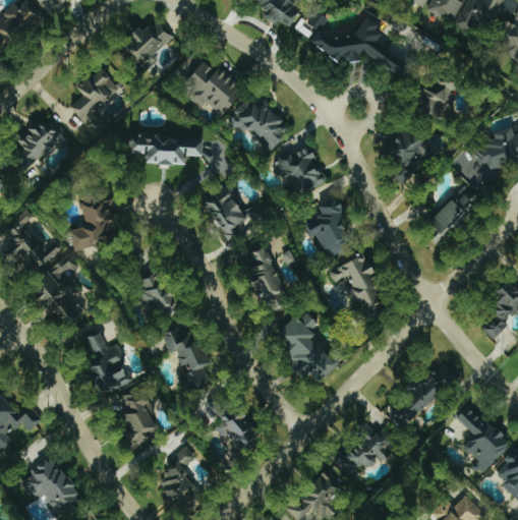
[(36,0),(48,14),(64,0),(36,0)]
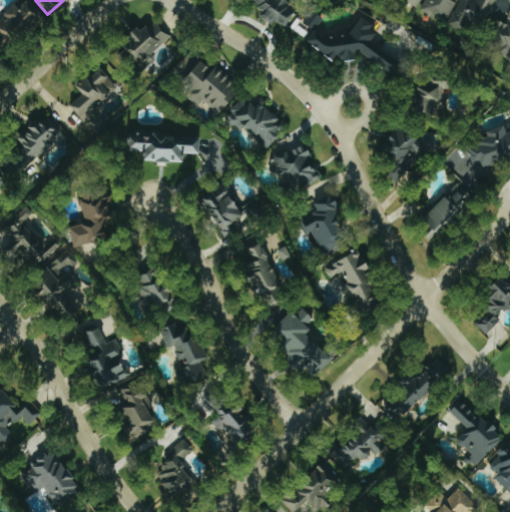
[(248,0),(265,8),(261,15),(286,28),(296,7),(281,0),(248,0)]
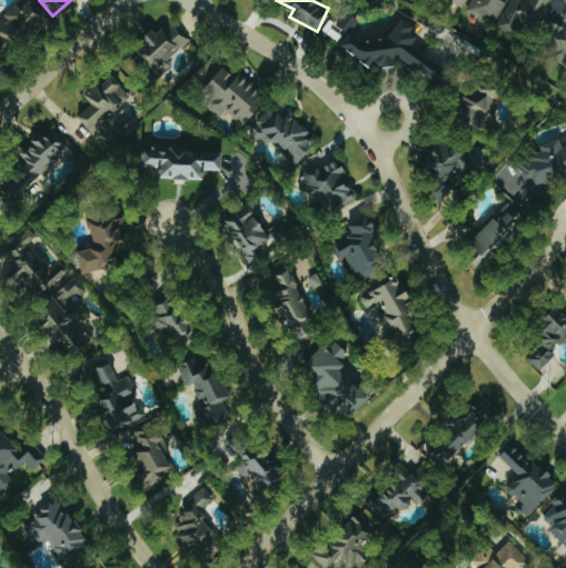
[(469,0),(467,6),(495,20),(505,1),(505,0),(469,0)]
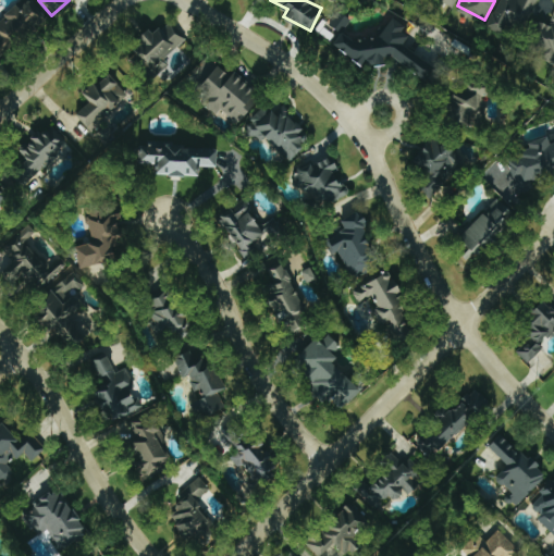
[(541,60),(553,64),(553,4),(549,16),(532,9),(536,0),(495,0),(484,26),(509,37),(516,22),(538,31),(531,44),(545,50),(541,60)]
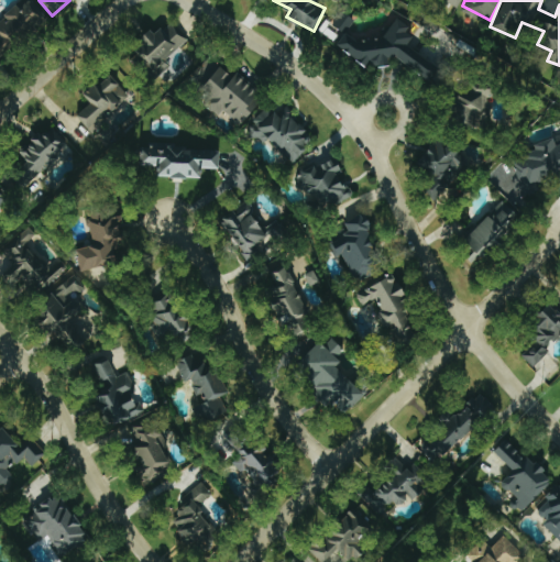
[(18,8),(0,17),(0,47),(42,26),(30,2),(18,9),(18,8)]
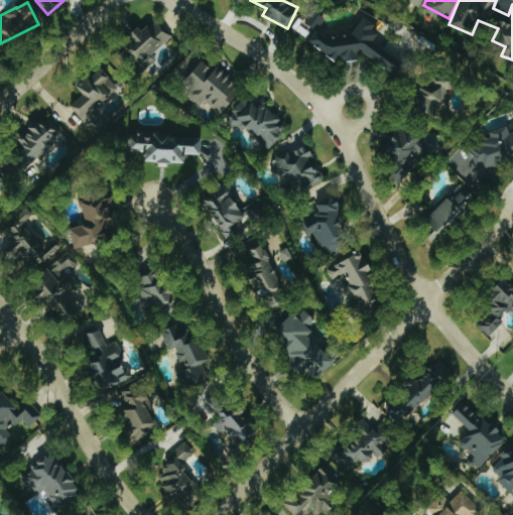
[(323,17),(312,9),(302,22),(312,30),(323,17)]
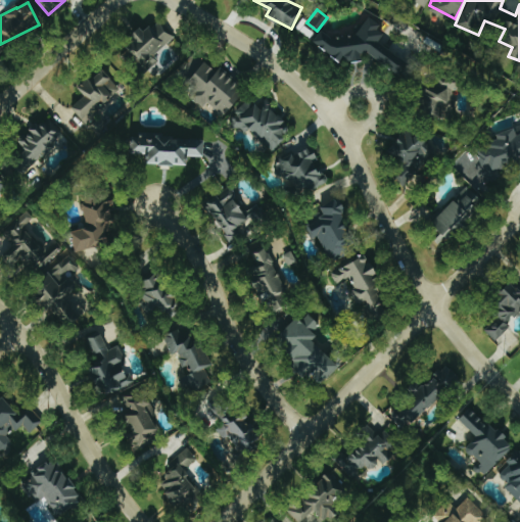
[(378,42),(385,31),(367,17),(350,40),(339,32),(333,39),(321,30),(312,42),(339,61),(344,55),(356,63),(365,51),(398,76),(408,63),(378,42)]
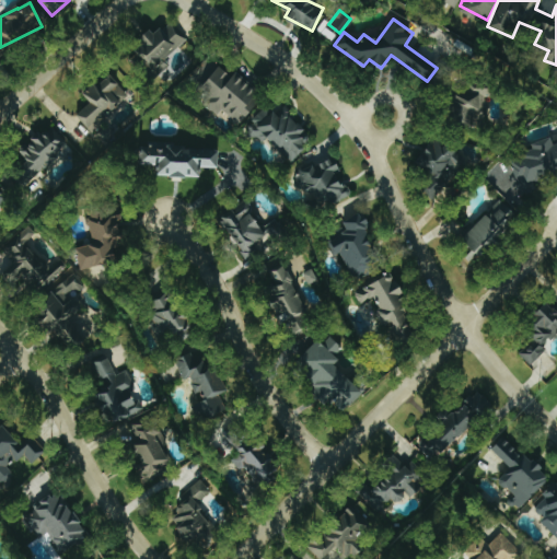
[(130,58),(155,78),(166,65),(162,61),(183,36),(165,22),(155,34),(148,28),(140,38),(143,42),(130,58)]
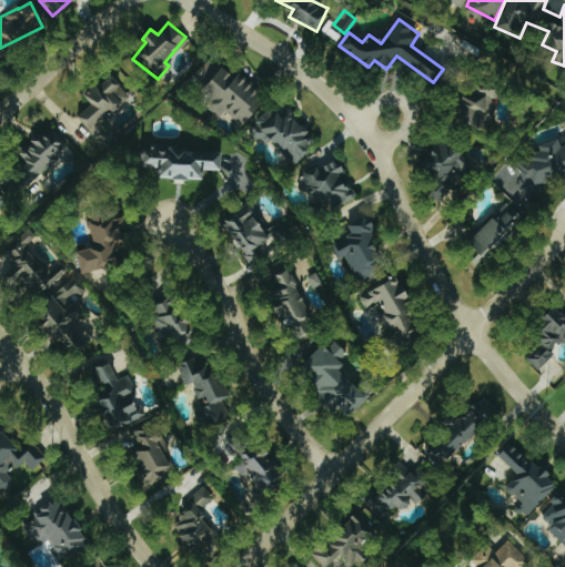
[(240,127),(266,99),(240,72),(234,78),(223,68),(203,88),(213,98),(205,104),(218,117),(224,111),(240,127)]
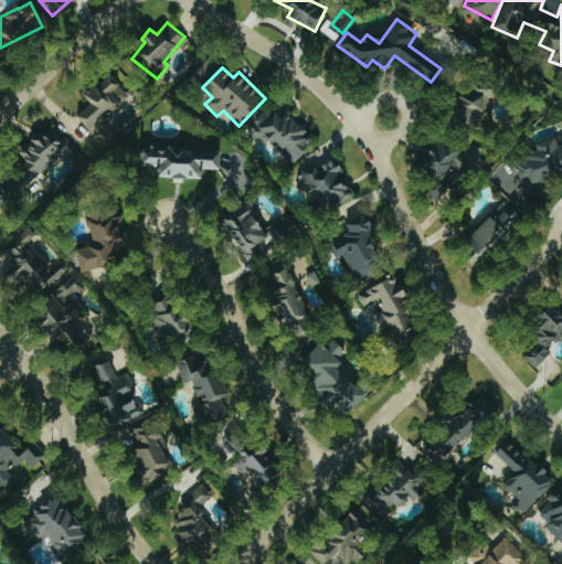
[(84,96),(89,103),(75,116),(91,132),(128,97),(107,75),(84,96)]
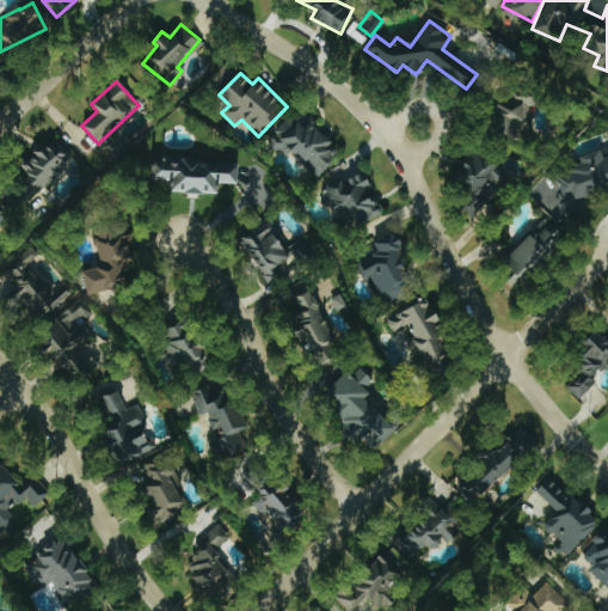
[(527,105),(536,105),(536,95),(499,93),(497,135),(526,136),(527,105)]
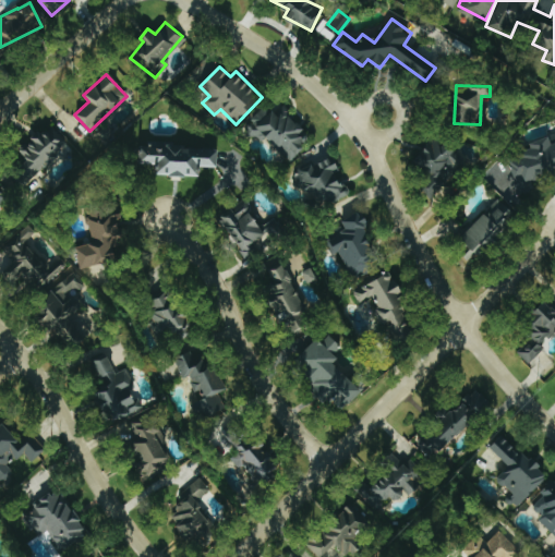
[(250,119),(287,161),(310,142),(273,98),(250,119)]
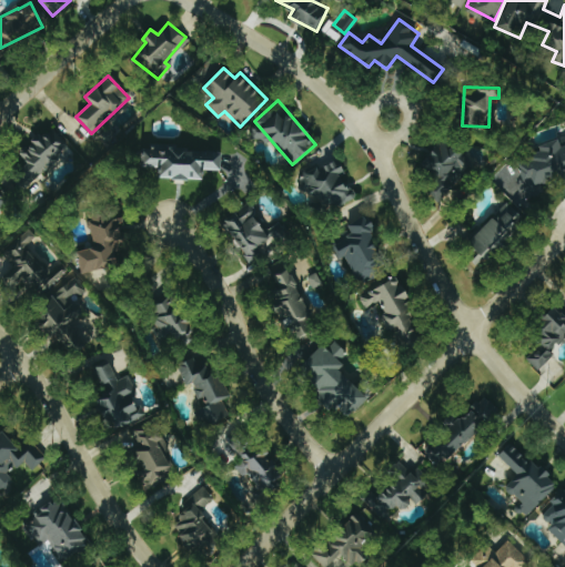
[(18,158),(34,176),(68,148),(51,129),(18,158)]
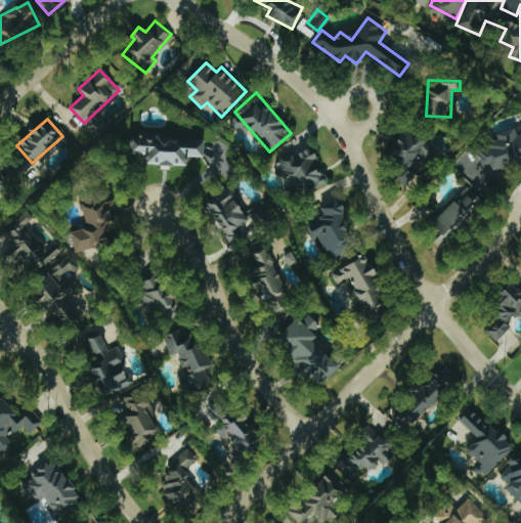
[(422,133),(411,137),(409,130),(392,137),(404,169),(398,171),(401,180),(435,167),(422,133)]
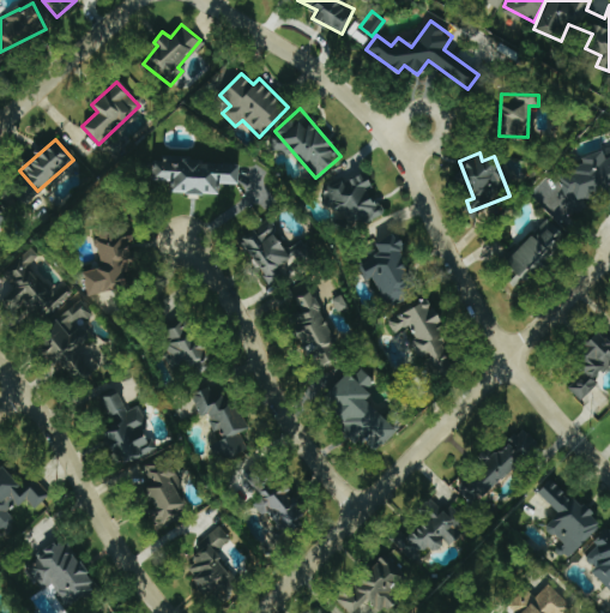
[(609,157),(604,160),(603,152),(574,160),(578,172),(559,176),(569,215),(586,210),(583,196),(609,188),(609,157)]
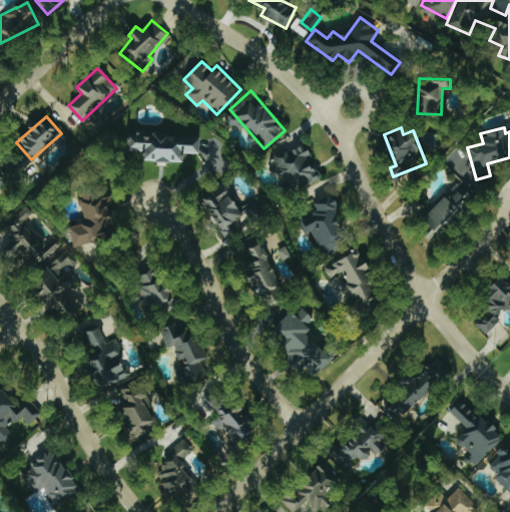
[(200,137),(171,137),(171,133),(127,132),(127,151),(142,151),(142,161),(183,162),(183,153),(200,154),(200,137)]
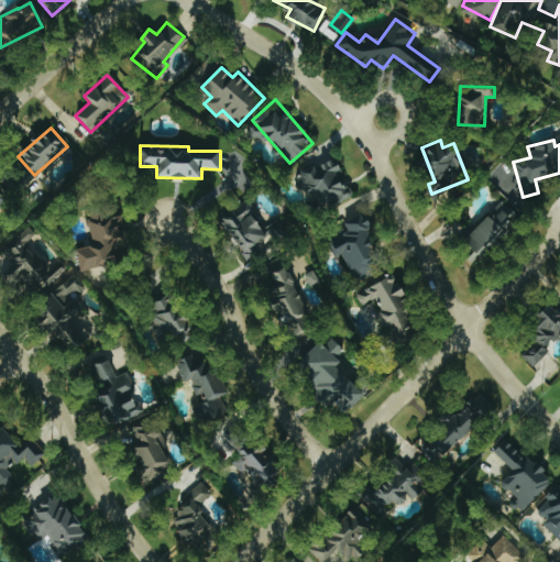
[(300,171),(303,179),(307,178),(319,210),(350,198),(335,158),(300,171)]
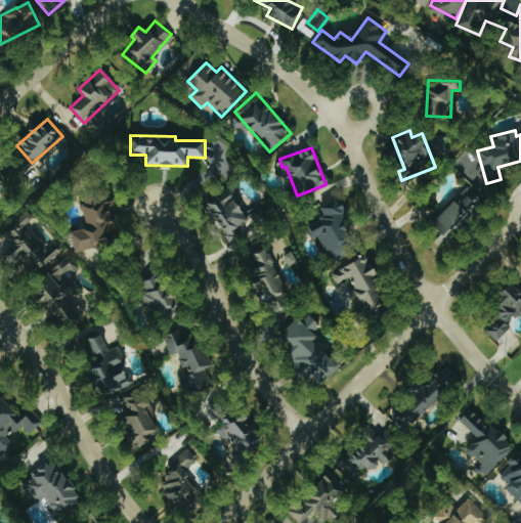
[(447,237),(482,200),(467,185),(432,223),(447,237)]
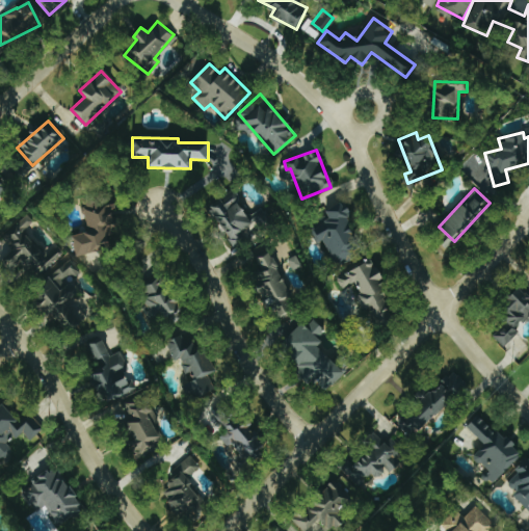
[(229,242),(257,226),(268,218),(262,208),(247,216),(233,192),(208,208),(229,242)]
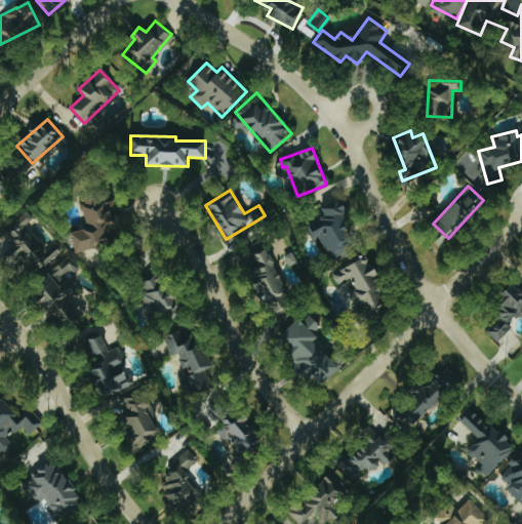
[(77,253),(116,241),(104,203),(96,206),(92,194),(78,198),(87,228),(71,234),(77,253)]
